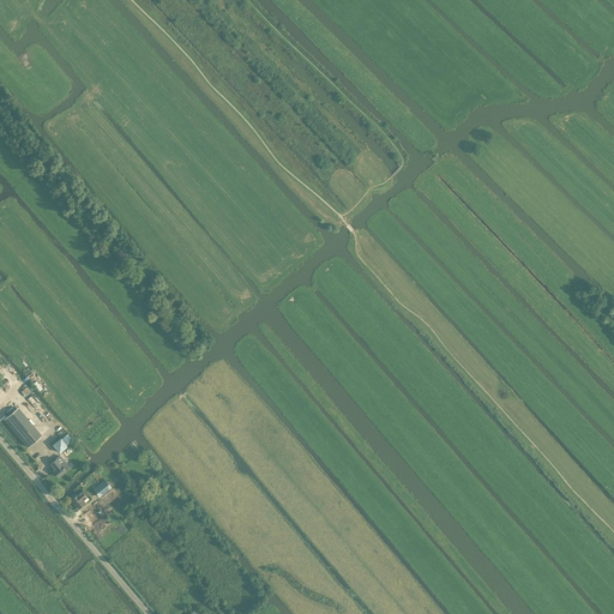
[(17,408),(5,419),(29,446),(41,435),(17,408)]
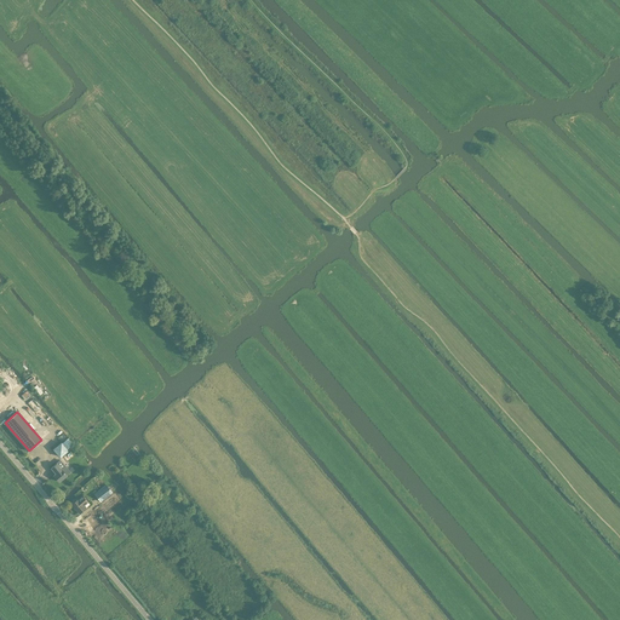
[(68,451),(61,442),(53,449),(59,457),(68,451)]
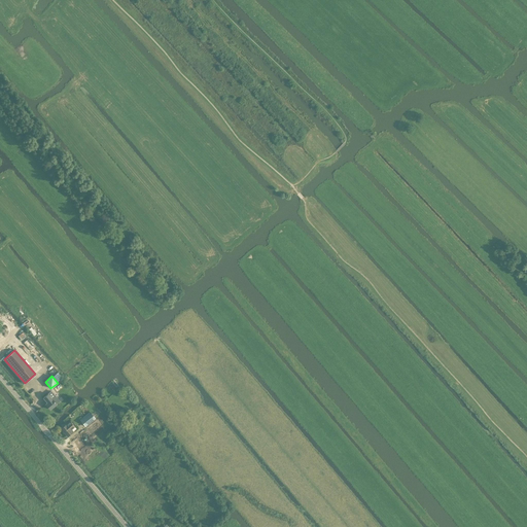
[(48,393),(43,397),(47,402),(45,403),(50,410),(60,401),(56,395),(53,398),(48,393)]
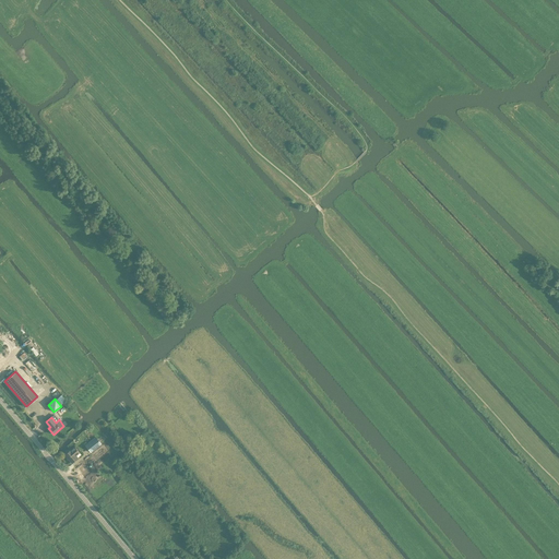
[(85,444),(91,452),(100,443),(95,437),(85,444)]
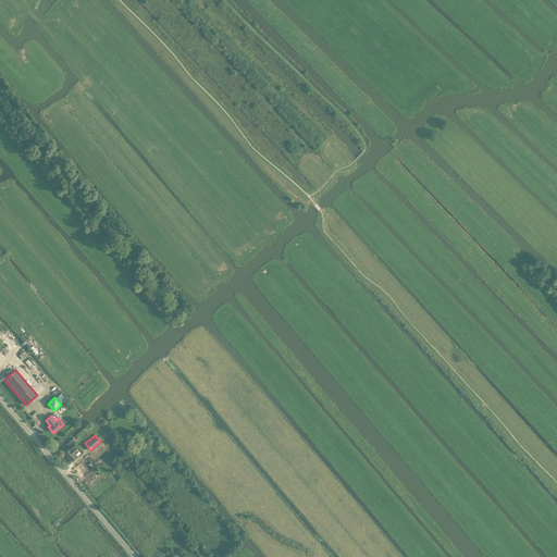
[(77,457),(75,454),(79,452),(74,445),(71,448),(64,453),(72,461),(77,457)]
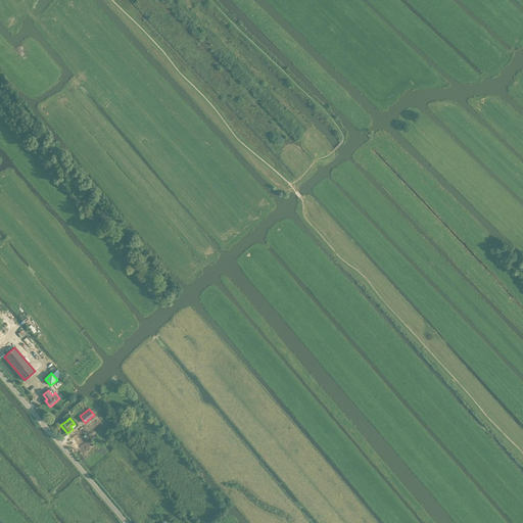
[(100,423),(96,418),(87,426),(91,431),(100,423)]
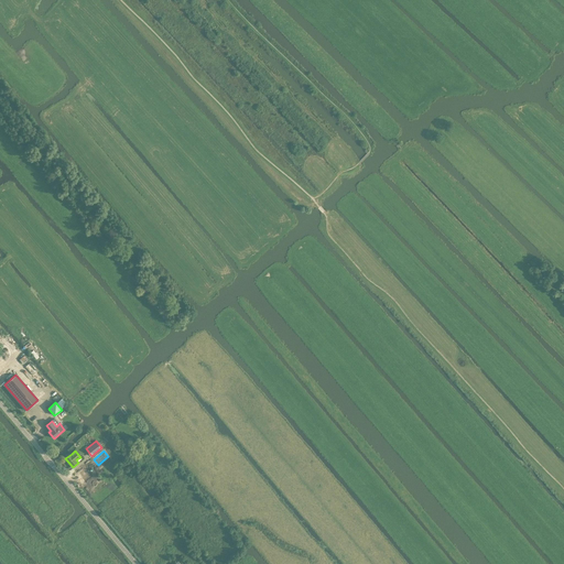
[(85,468),(79,474),(88,484),(90,481),(93,483),(95,480),(90,475),(94,472),(89,466),(86,469),(85,468)]
